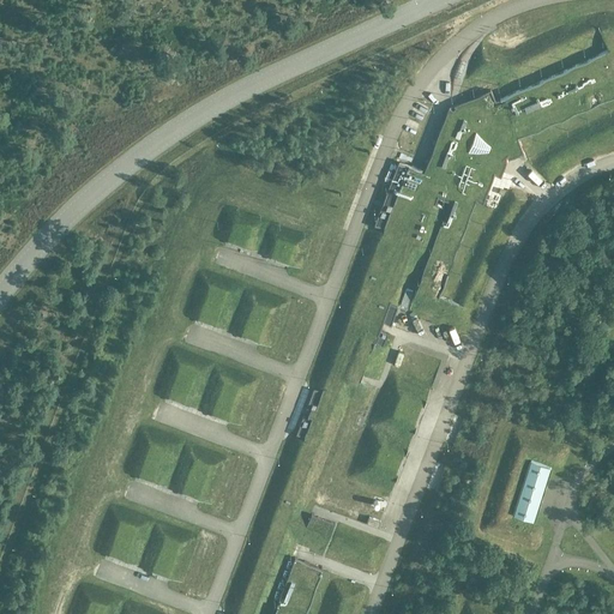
[(305,439),(282,499),(238,613),(229,613),(228,613),(252,613),(342,375),(360,383),(374,345),(383,348),(387,335),(380,332),(384,324),(391,326),(398,308),(391,305),(391,304),(392,300),(413,248),(421,250),(434,209),(435,205),(438,199),(450,203),(416,290),(439,300),(476,202),(483,204),(494,175),(500,178),(506,161),(504,161),(506,157),(509,160),(523,152),(518,140),(613,96),(613,60),(611,50),(495,102),(491,90),(453,107),(456,109),(453,112),(449,108),(425,173),(422,172),(423,170),(399,161),(374,227),(384,230),(323,393),(313,390),(306,409),(311,411),(308,417),(304,416),(296,435),(305,439)]
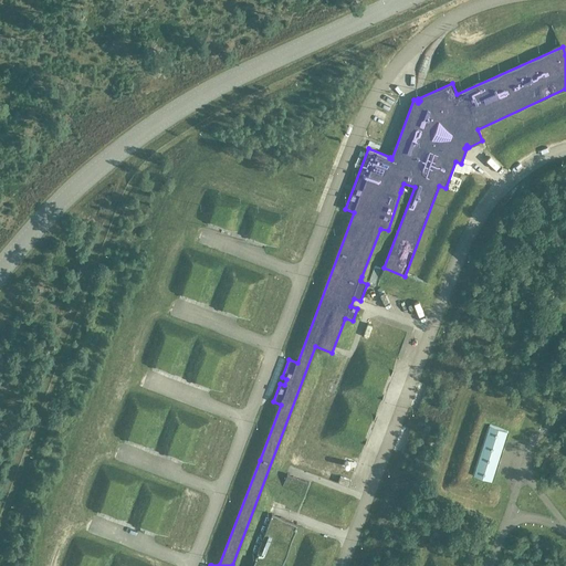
[(490,426),(479,460),(473,475),(492,481),(509,431),(490,426)]
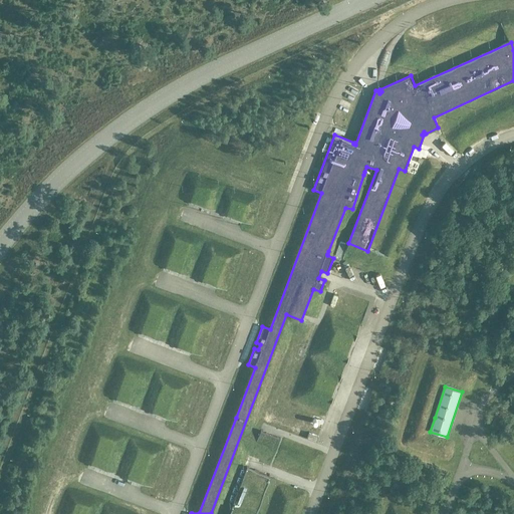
[(256,442),(275,449),(279,439),(260,431),(256,442)]
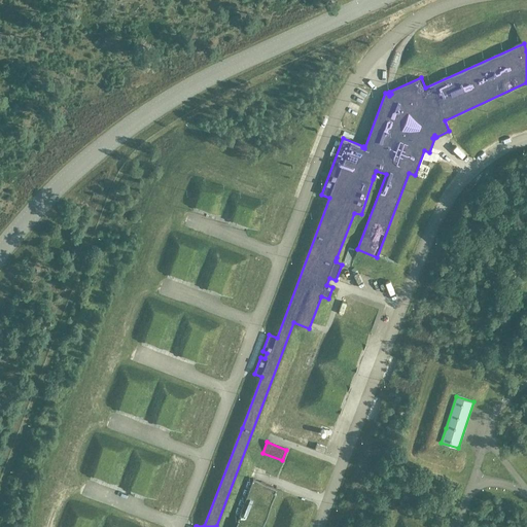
[(315,449),(324,453),(326,447),(317,444),(315,449)]
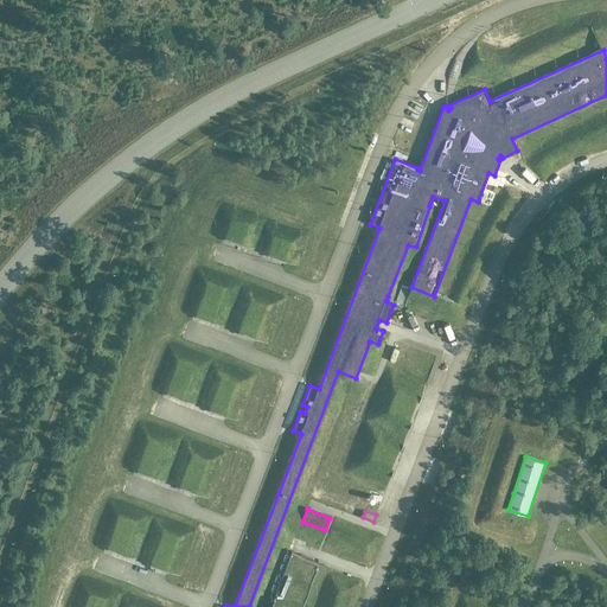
[(317,567),(319,563),(292,553),(269,606),(302,606),(318,568),(317,567)]
